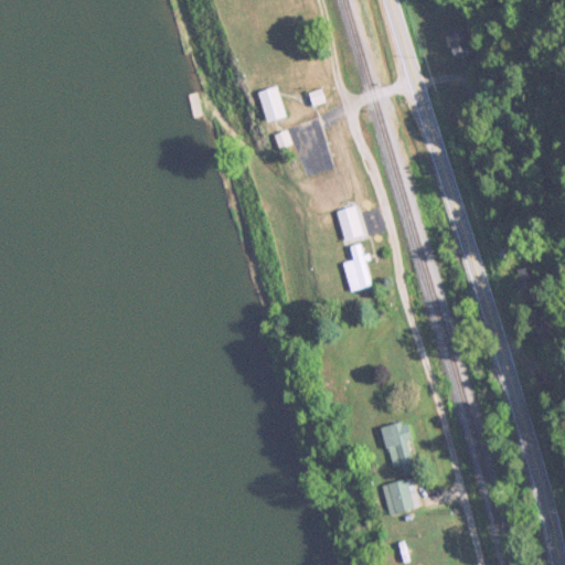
[(449,59),(469,56),(467,29),(447,31),(449,59)]
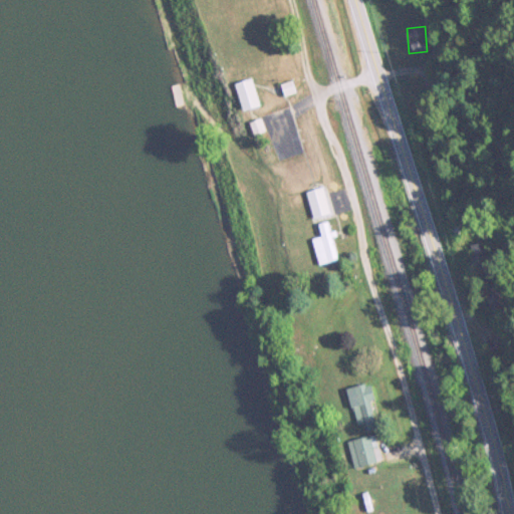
[(234,86),(235,110),(252,109),(251,86),(234,86)]
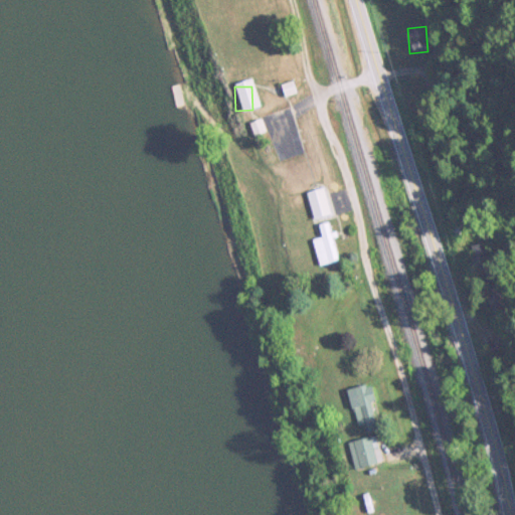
[(251,138),(262,134),(256,122),(246,126),(251,138)]
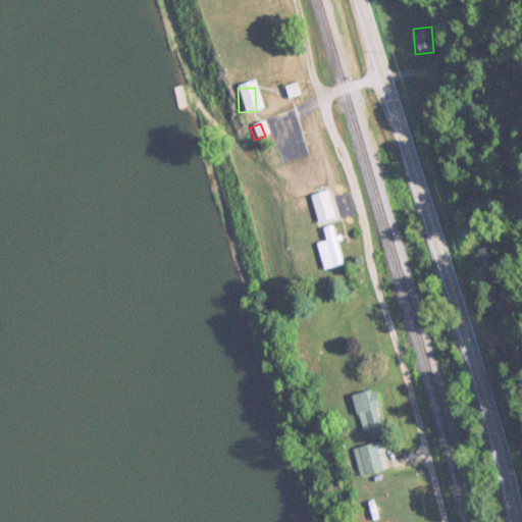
[(341,213),(327,190),(311,198),(324,222),(341,213)]
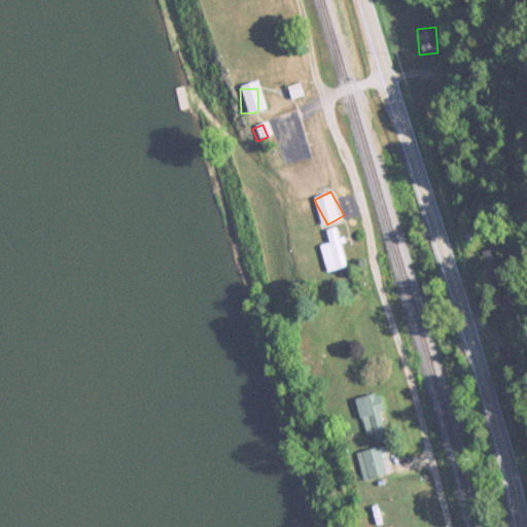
[(324,231),(327,244),(319,246),(325,273),(346,268),(338,227),(324,231)]
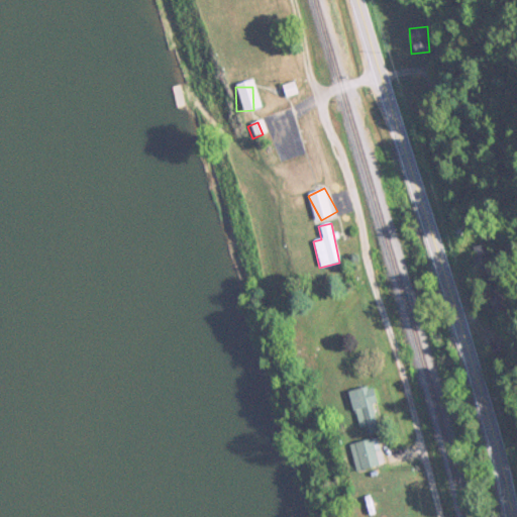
[(354,395),(365,435),(383,431),(373,390),(354,395)]
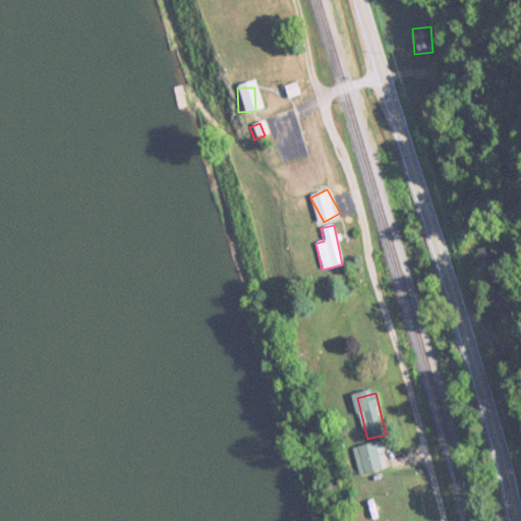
[(378,441),(351,450),(360,475),(387,466),(378,441)]
